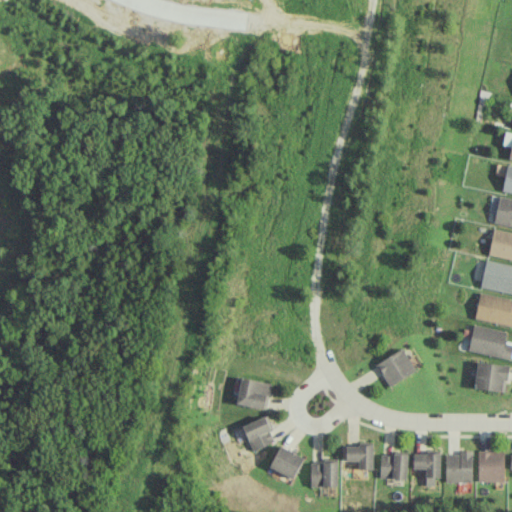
[(502,191),(511,192),(511,165),(507,164),(502,191)]
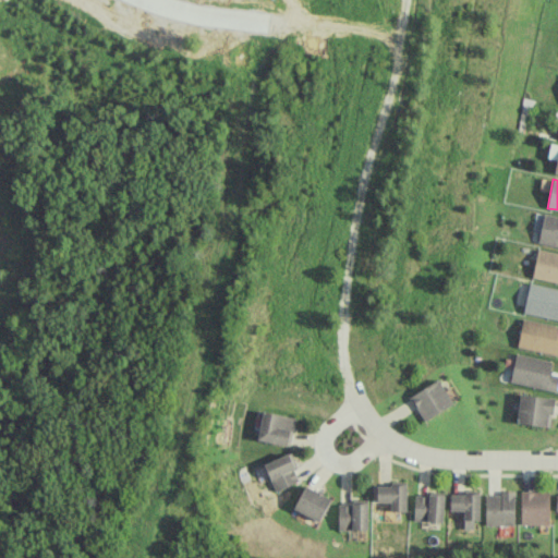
[(557,246),(557,216),(544,213),(537,242),(557,246)]
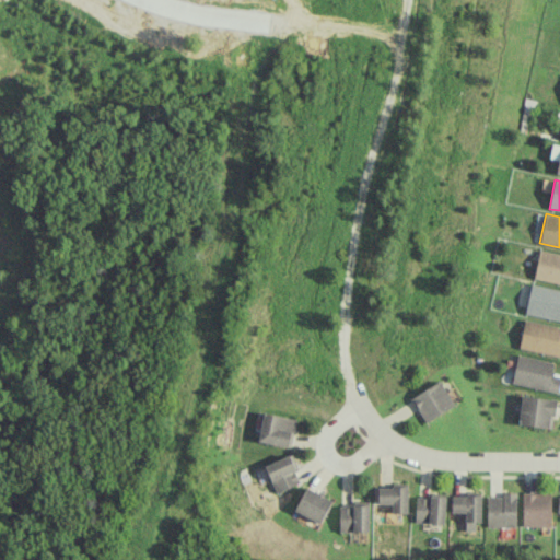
[(559,254),(539,249),(534,278),(559,282),(559,254)]
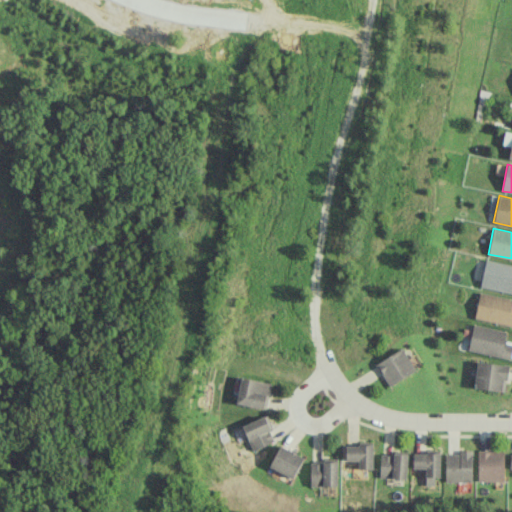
[(511,264),(486,259),(480,286),(511,293),(511,264)]
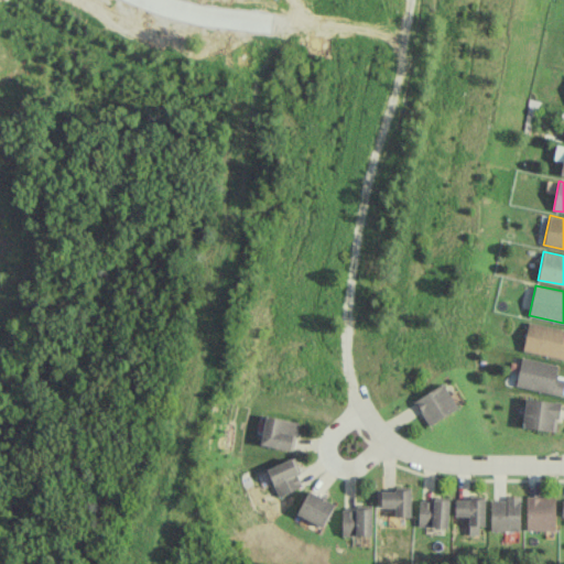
[(522,349),(563,358),(563,342),(563,334),(563,328),(529,322),(522,349)]
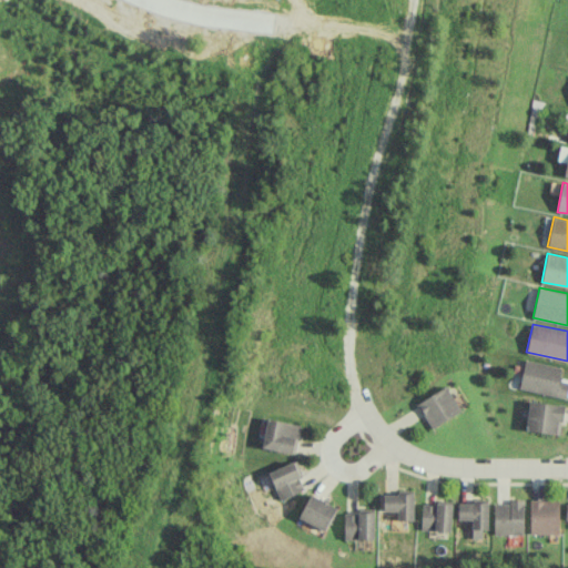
[(561,366),(525,359),(519,388),(567,397),(567,387),(567,378),(559,377),(561,366)]
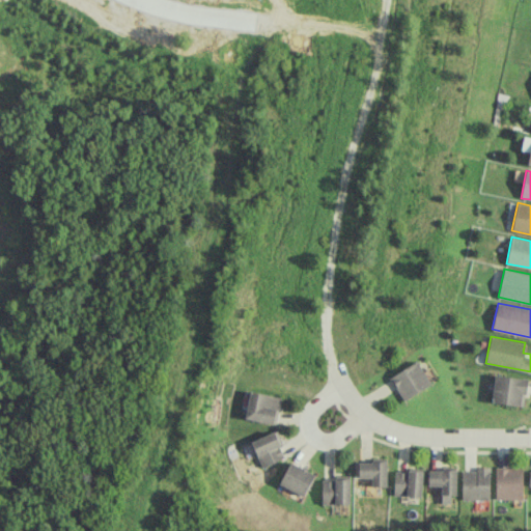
[(431,384),(417,360),(389,378),(403,400),(431,384)]
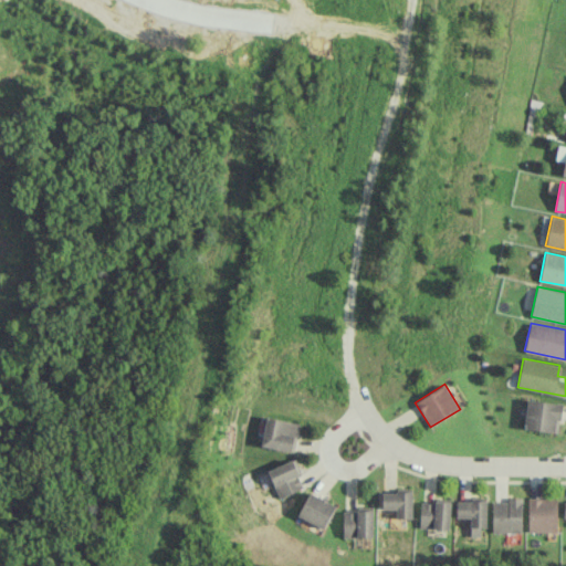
[(523,428),(557,433),(563,405),(527,399),(523,428)]
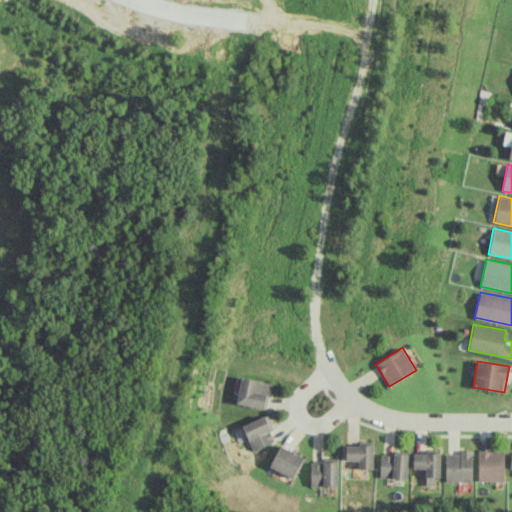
[(235,403),(265,409),(271,383),(241,376),(235,403)]
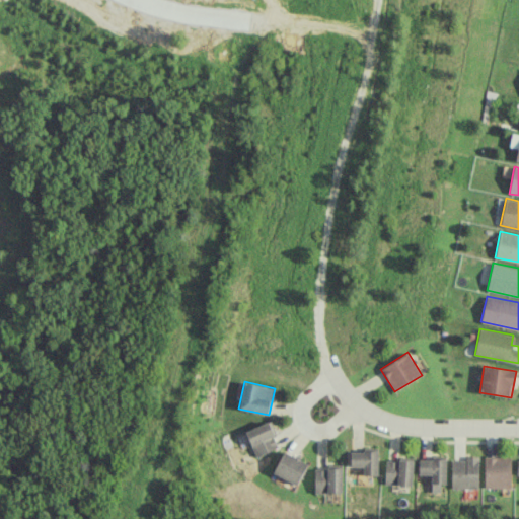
[(245,429),(253,455),(277,449),(269,422),(245,429)]
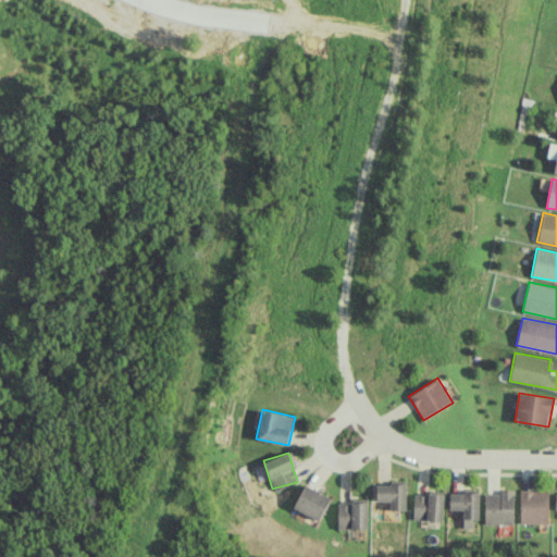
[(405,509),(405,483),(375,484),(375,500),(388,500),(390,510),(405,509)]
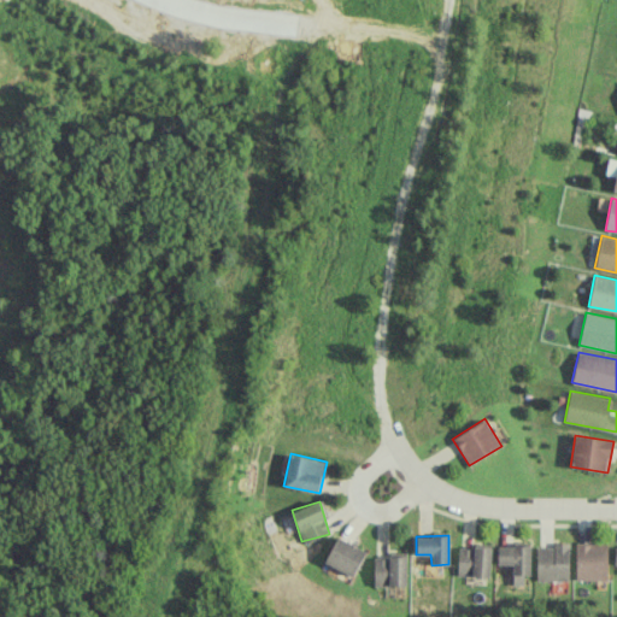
[(324,563),(353,576),(365,551),(336,536),(324,563)]
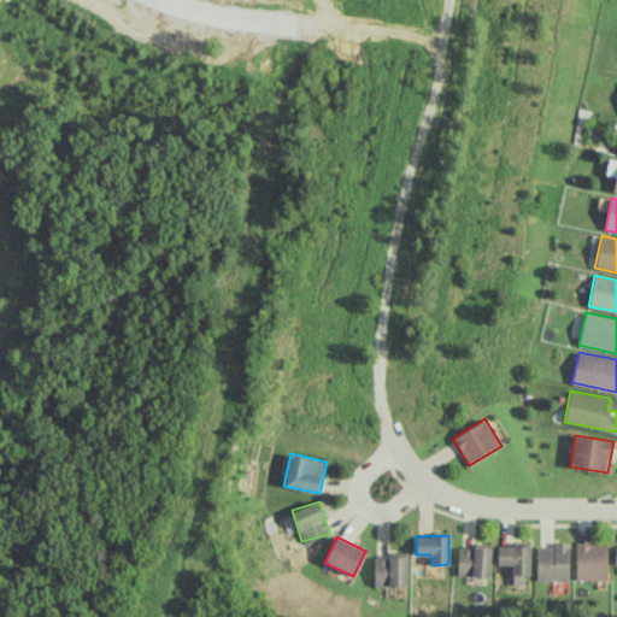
[(536,580),(569,580),(569,542),(552,542),(552,547),(536,547),(536,580)]
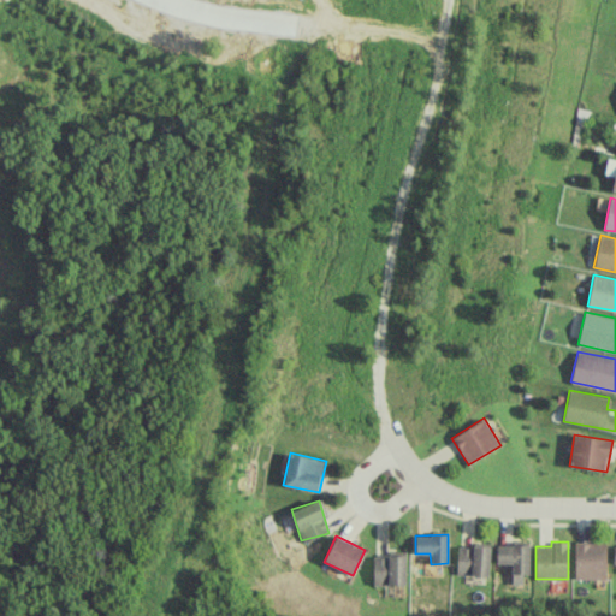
[(574,579),(606,579),(606,543),(575,542),(574,579)]
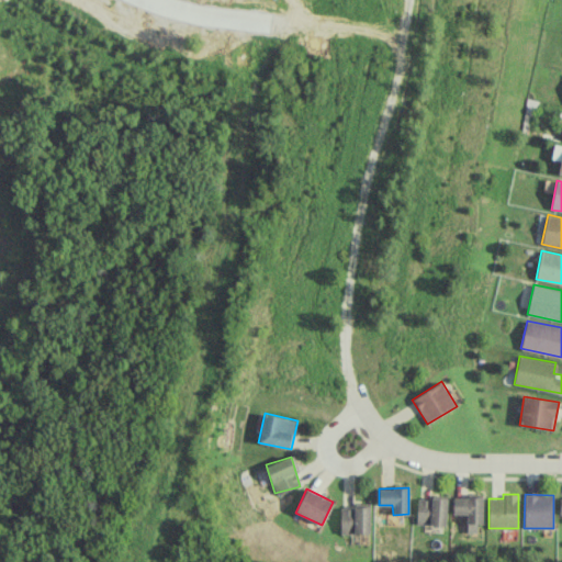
[(417,497),(416,524),(446,525),(447,498),(417,497)]
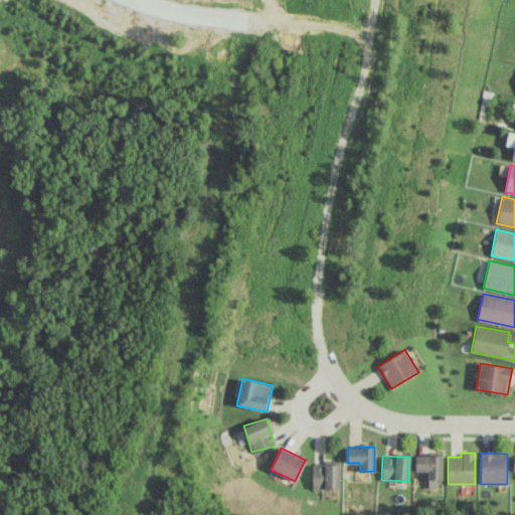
[(443,456),(415,456),(415,471),(427,471),(427,488),(437,488),(437,480),(442,480),(443,456)]
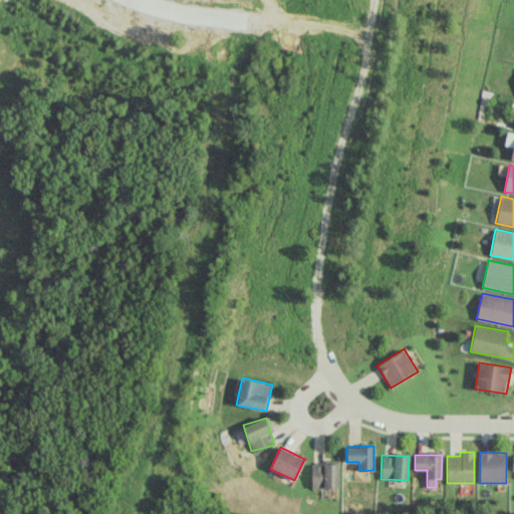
[(311,488),(338,488),(337,464),(310,464),(311,488)]
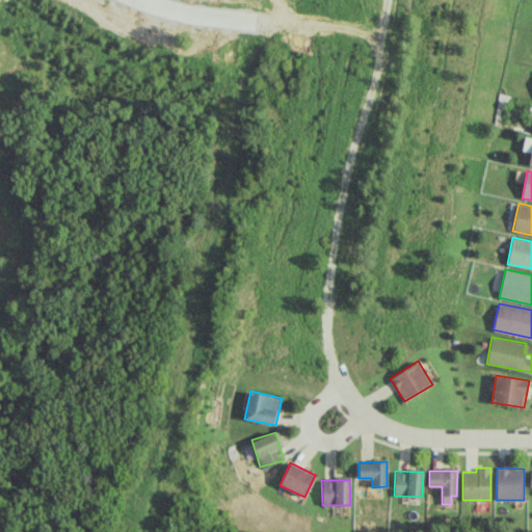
All buildings are outlined.
